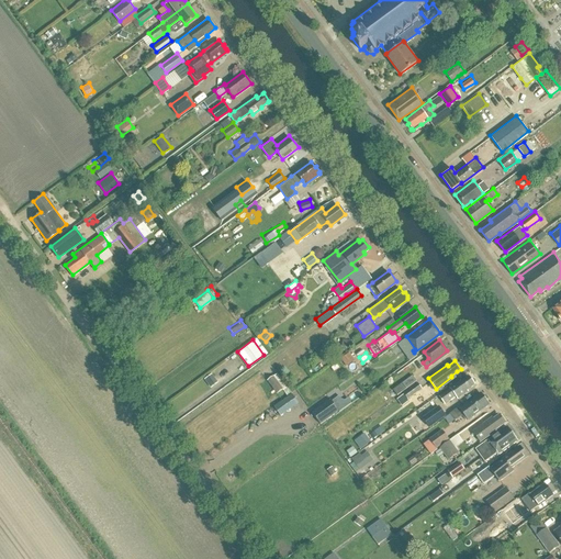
[(210,384),(216,379),(210,371),(203,377),(210,384)]
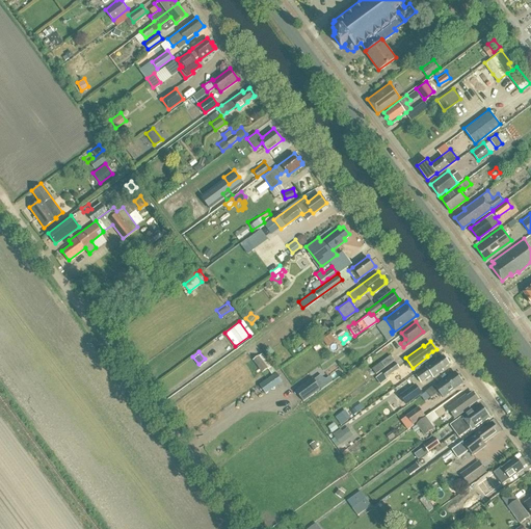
[(267,367),(258,353),(253,359),(262,371),(267,367)]
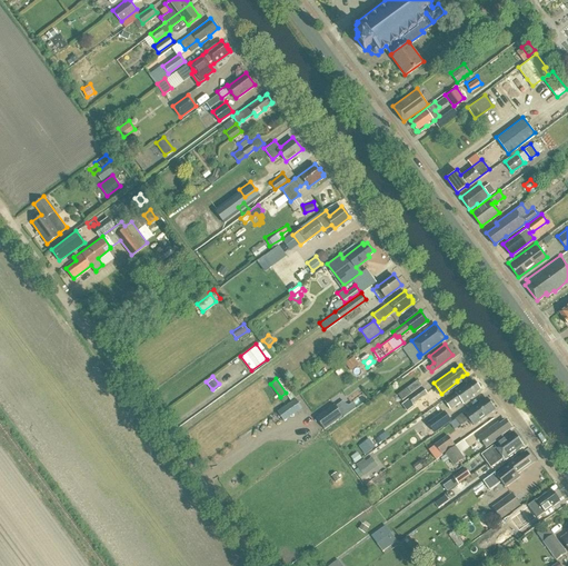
[(417,378),(397,393),(401,398),(420,384),(417,378)]
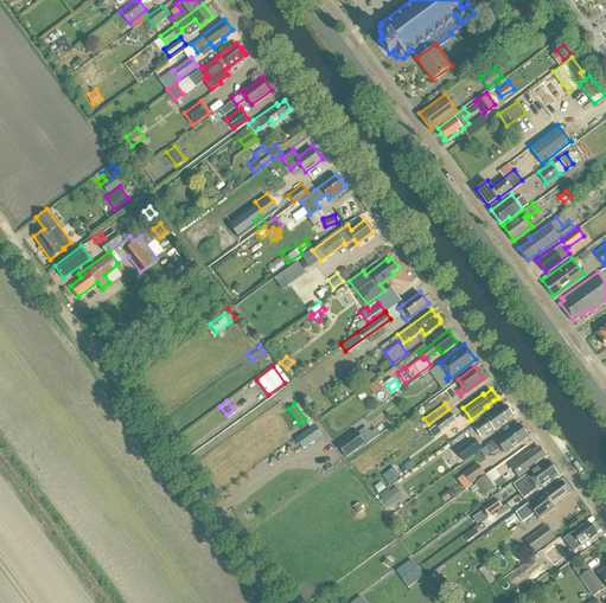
[(497,410),(497,409),(473,425),(479,434),(491,425),(493,429),(508,418),(508,417),(512,414),(510,411),(511,409),(509,406),(508,406),(505,404),(497,410)]
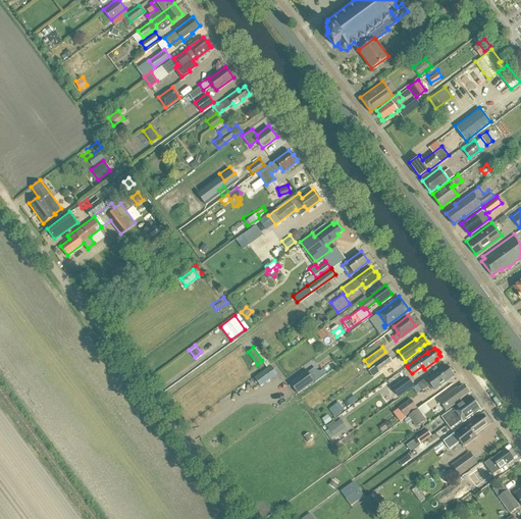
[(377,369),(391,359),(387,354),(374,364),(377,369)]
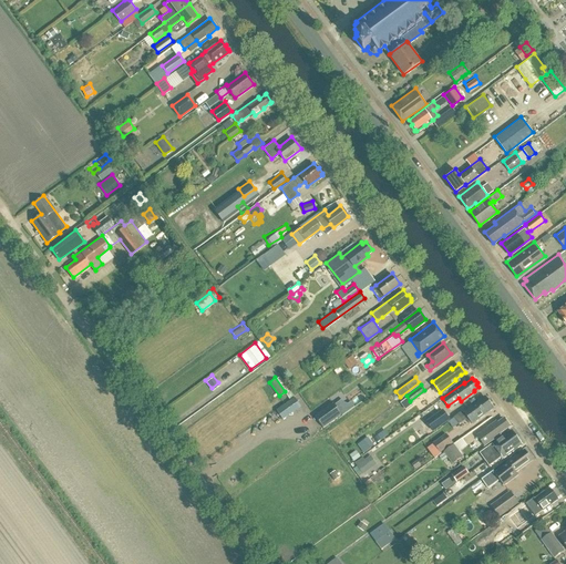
[(485,396),(464,410),(463,409),(453,416),(459,422),(467,417),(472,422),(493,407),(485,396)]
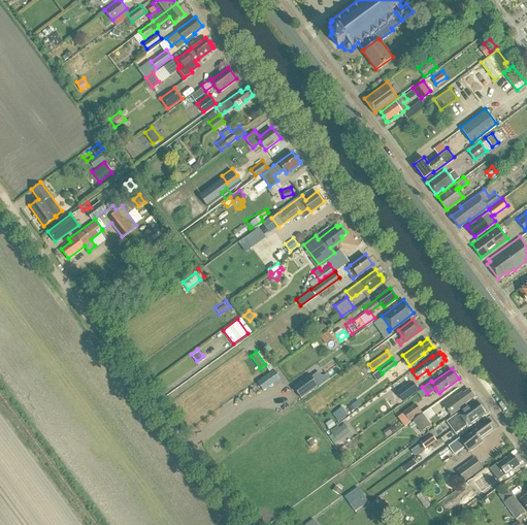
[(309,373),(292,386),(300,397),(318,384),(309,373)]
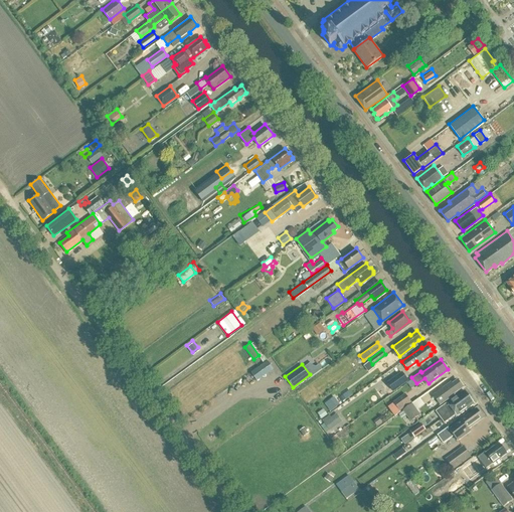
[(406,378),(400,370),(385,380),(391,388),(406,378)]
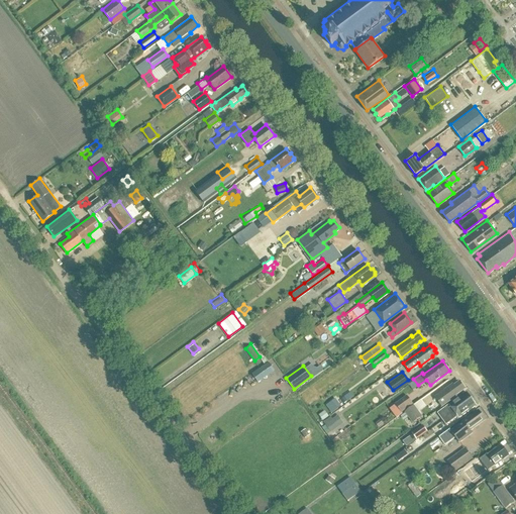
[(458,380),(453,384),(451,382),(433,395),(441,405),(455,394),(465,387),(458,380)]
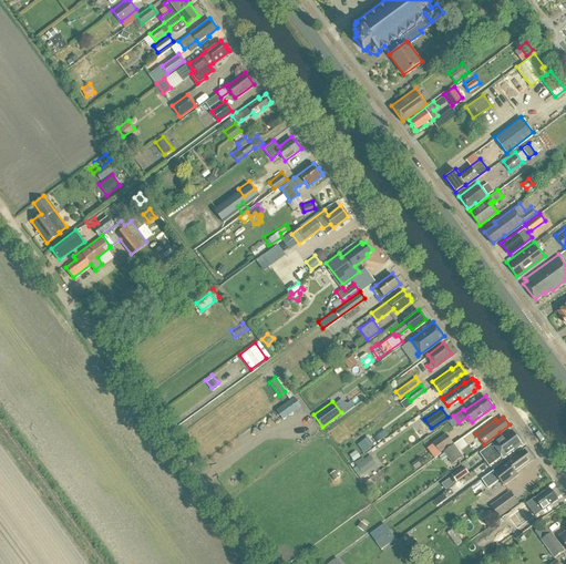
[(484,459),(515,436),(511,428),(479,451),(484,459)]
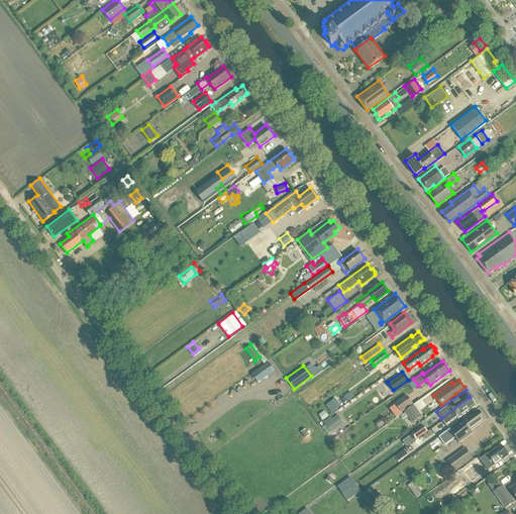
[(406,393),(394,402),(400,411),(412,402),(406,393)]
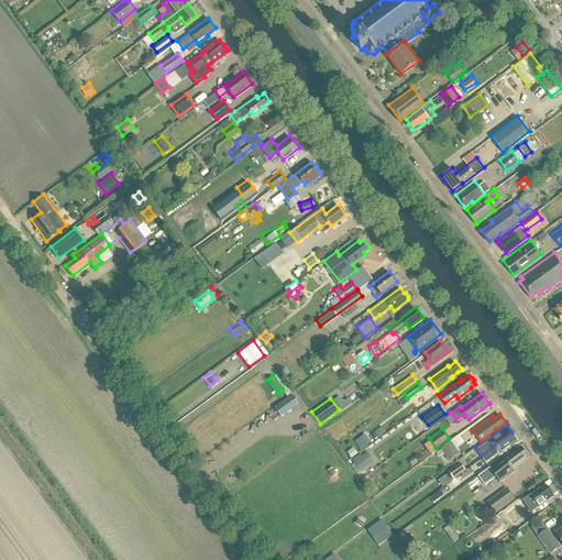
[(363,431),(353,439),(360,447),(370,439),(363,431)]
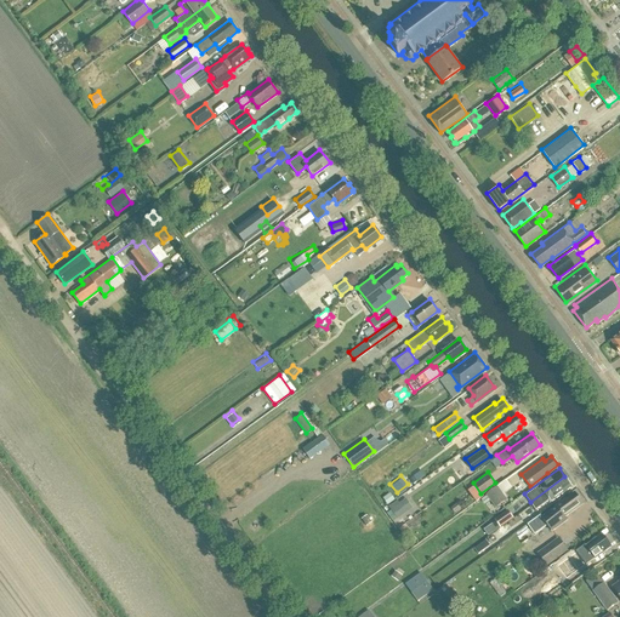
[(570,485),(564,476),(530,502),(535,508),(549,498),(550,500),(570,485)]
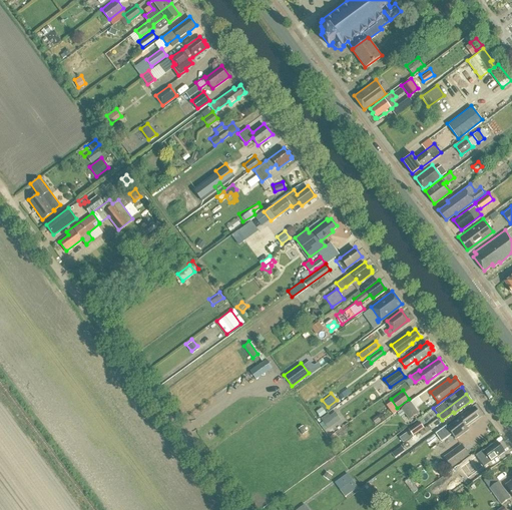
[(400,407),(408,418),(418,411),(410,400),(400,407)]
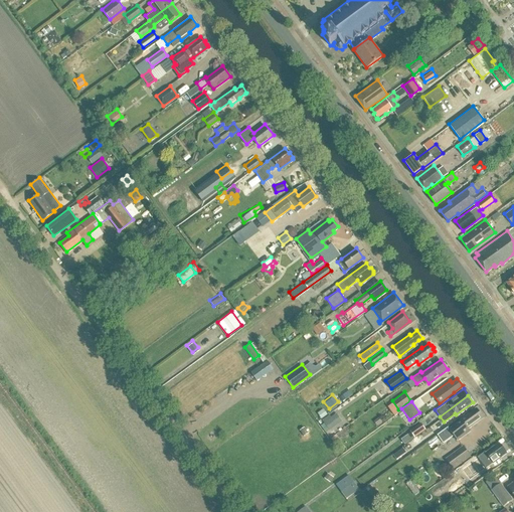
[(321,417),(327,412),(322,406),(321,408),(320,407),(315,410),(321,417)]
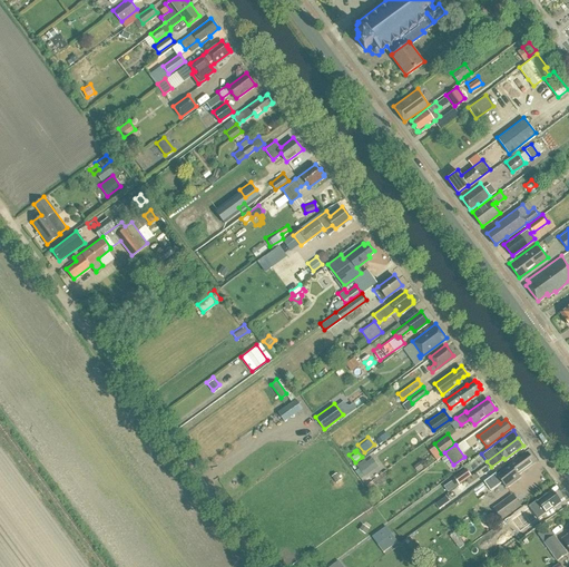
[(525,469),(535,461),(532,458),(532,457),(530,453),(528,453),(526,450),(516,458),(514,457),(508,462),(509,463),(497,472),(507,488),(520,478),(518,476),(525,470),(525,469)]
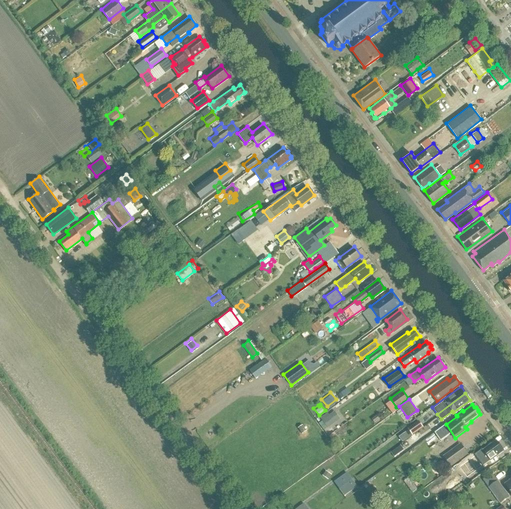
[(319,416),(327,426),(334,421),(327,411),(319,416)]
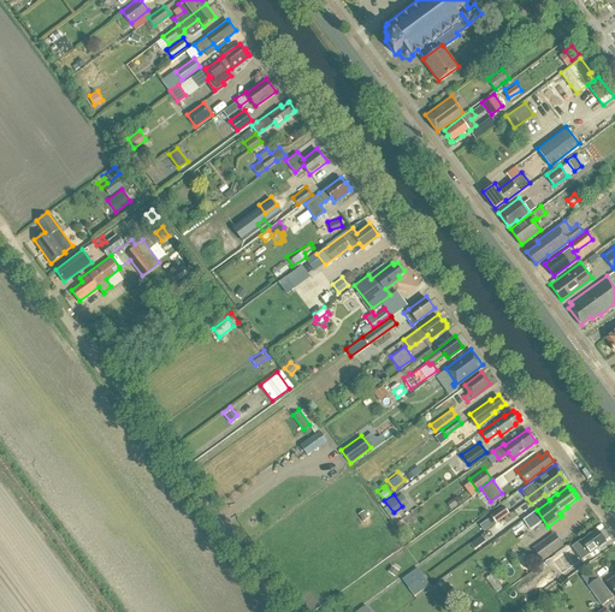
[(495,521),(508,511),(502,504),(490,514),(490,515),(495,521)]
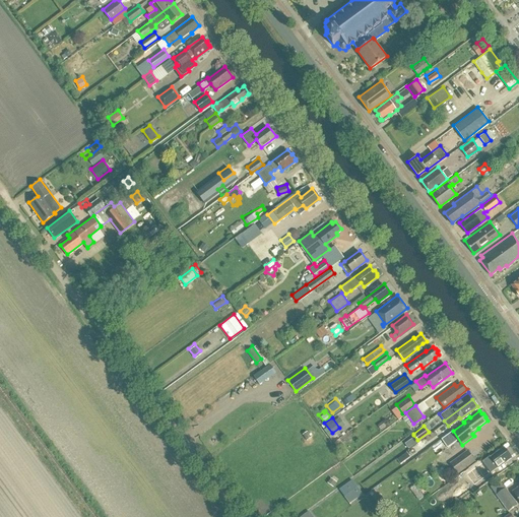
[(446,446),(457,438),(451,430),(441,438),(446,446)]
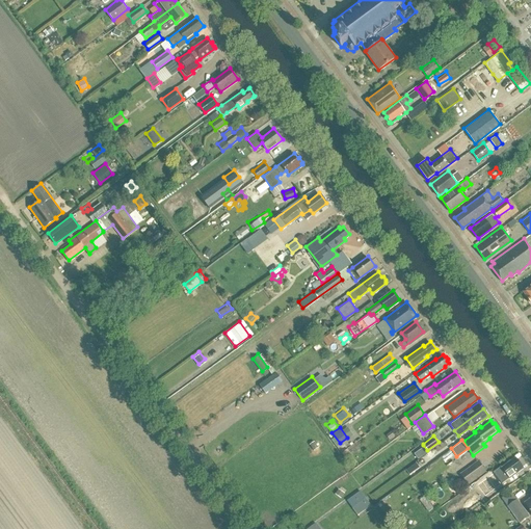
[(421,455),(427,450),(423,445),(417,450),(421,455)]
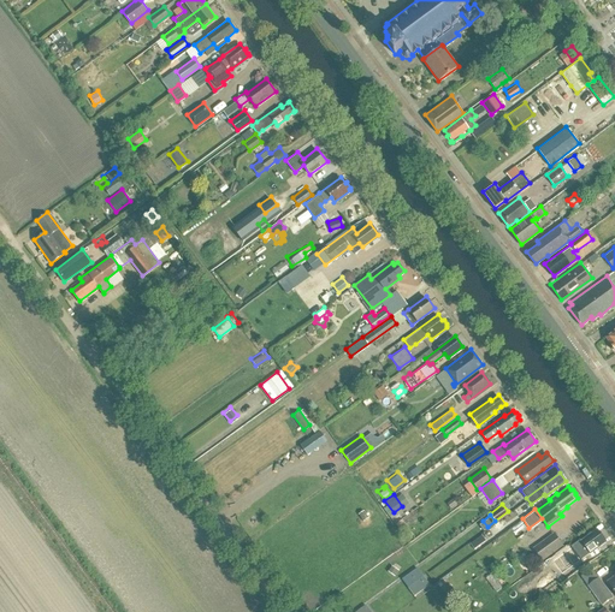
[(486,538),(492,534),(488,527),(482,532),(486,538)]
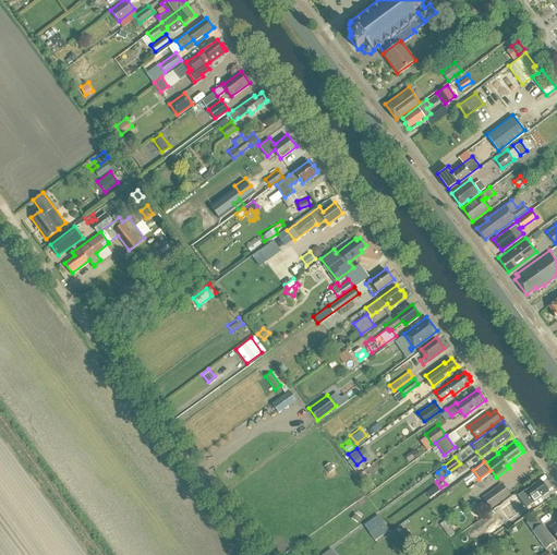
[(548,490),(541,479),(527,490),(525,489),(518,494),(527,506),(533,501),(548,490)]
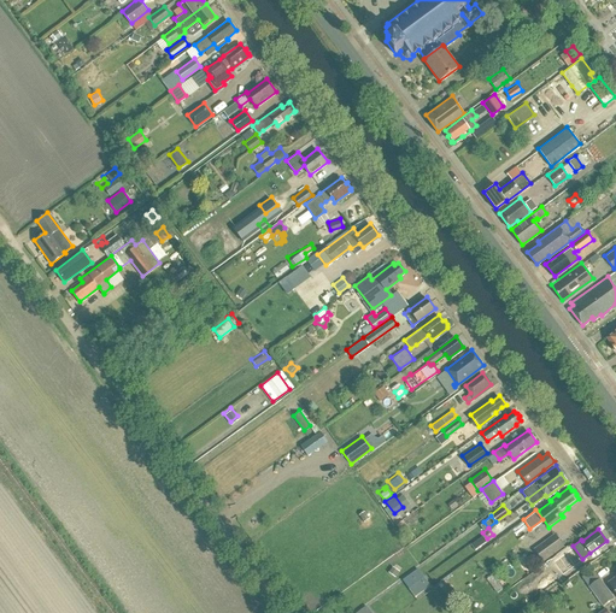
[(549,555),(563,544),(556,535),(541,544),(549,555)]
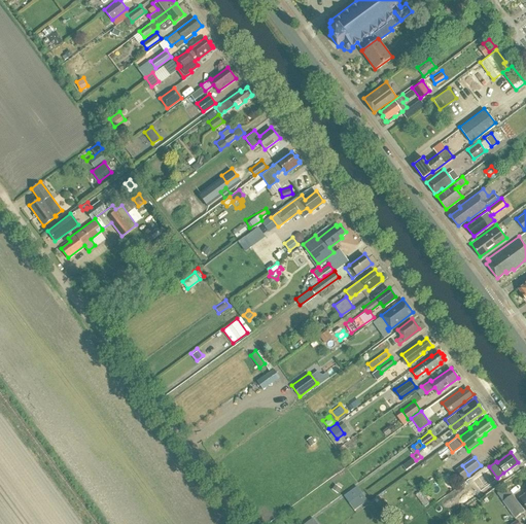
[(337,492),(341,487),(335,483),(330,487),(337,492)]
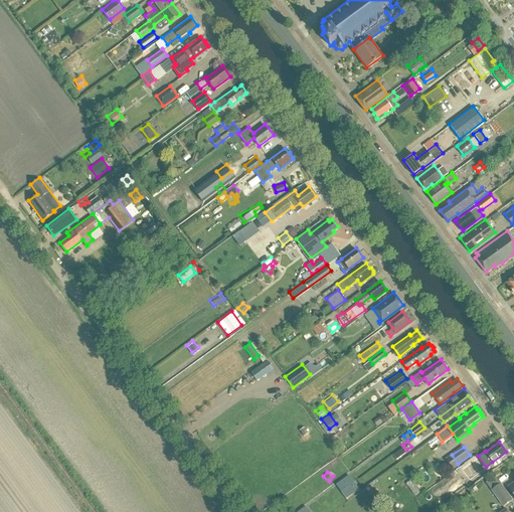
[(347,486),(352,492),(358,488),(353,481),(347,486)]
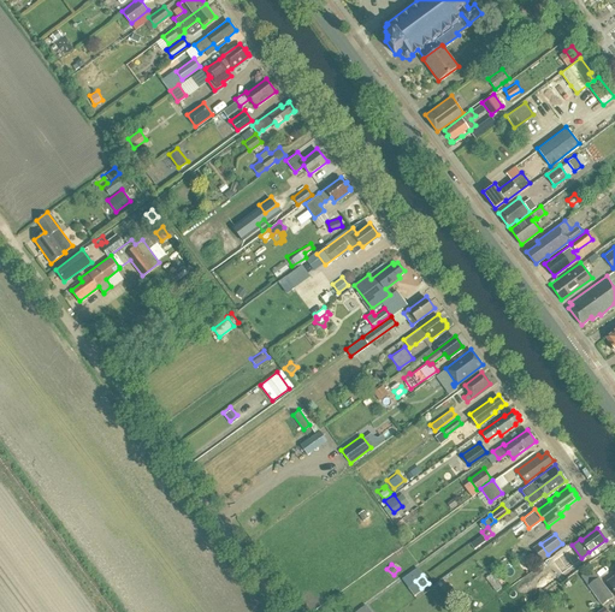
[(586,584),(601,604),(613,595),(598,576),(586,584)]
